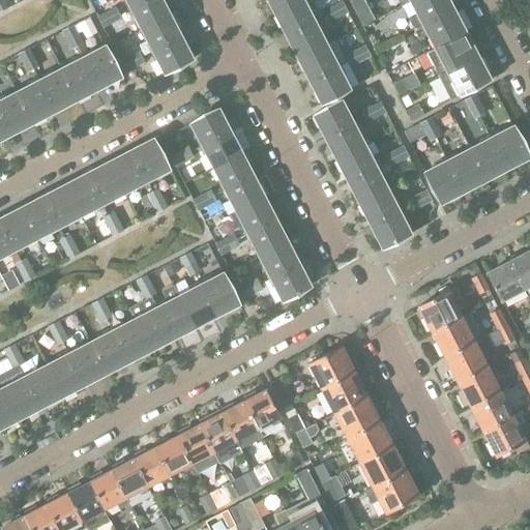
[(169,16),(160,0),(146,0),(130,8),(142,30),(169,16)]
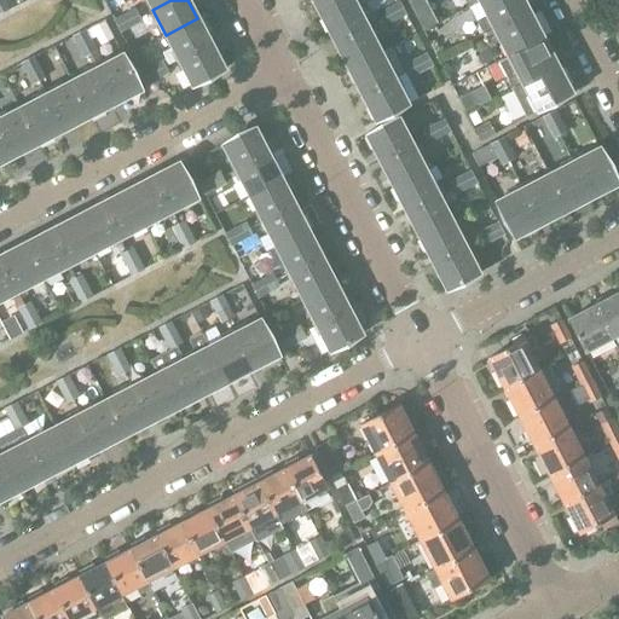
[(352,0),(312,0),(323,18),(354,3),(352,0)]
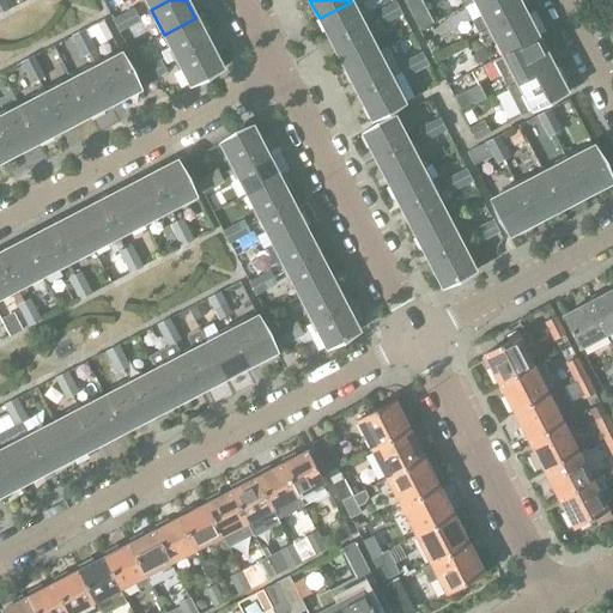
[(410,0),(405,4),(412,17),(425,10),(420,0),(410,0)]
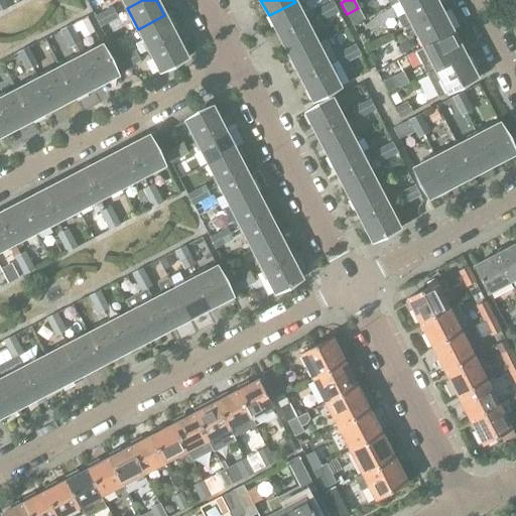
[(396,18),(401,28),(440,8),(435,0),(399,0),(399,1),(405,13),(396,18)]
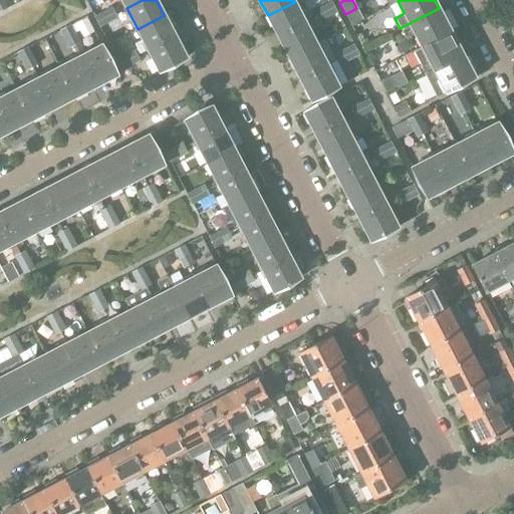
[(294,2),(268,15),(279,36),(305,23),(294,2)]
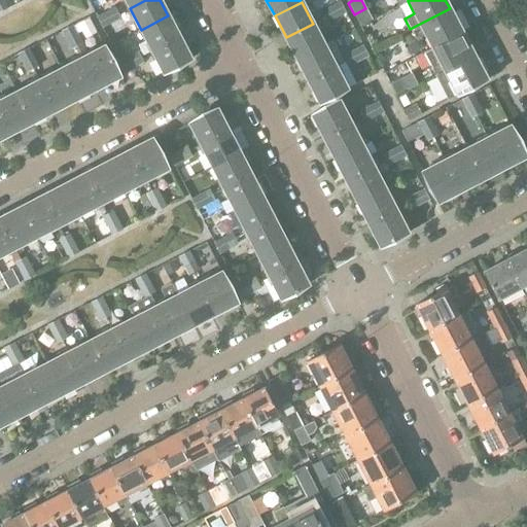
[(341,4),(331,8),(337,19),(346,13),(341,4)]
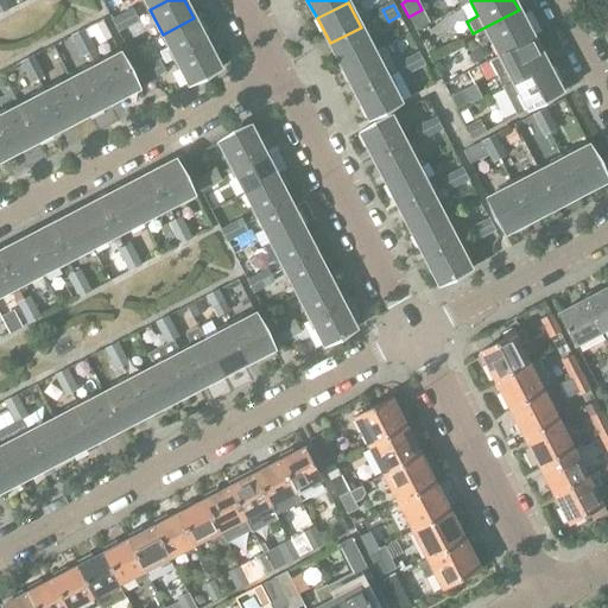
[(388,21),(382,10),(372,16),(378,26),(388,21)]
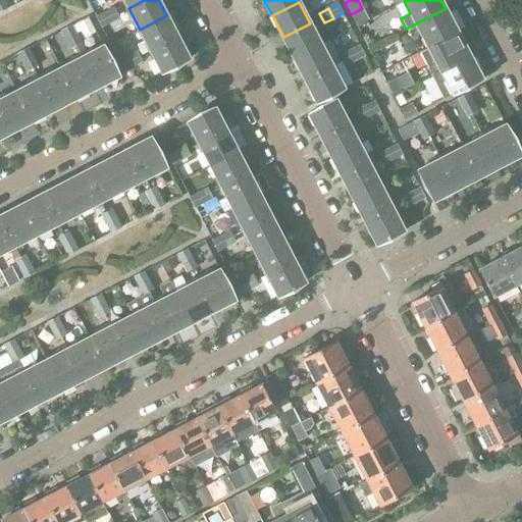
[(421,35),(428,47),(458,32),(446,8),(406,29),(412,39),(421,35)]
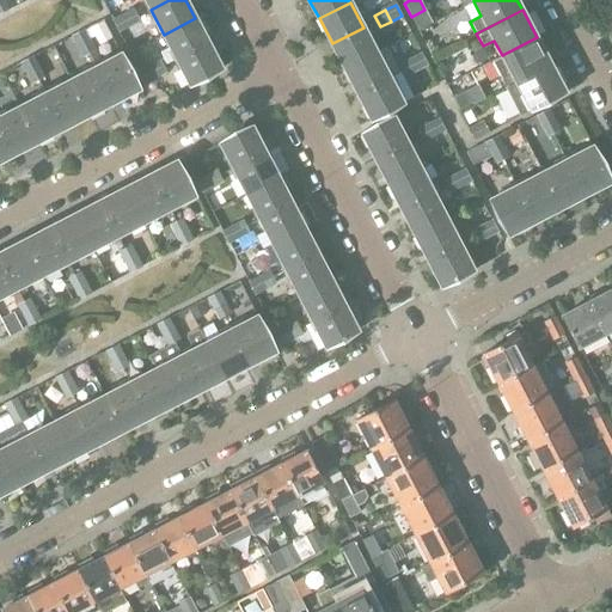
[(123,16),(129,28),(140,23),(134,11),(123,16)]
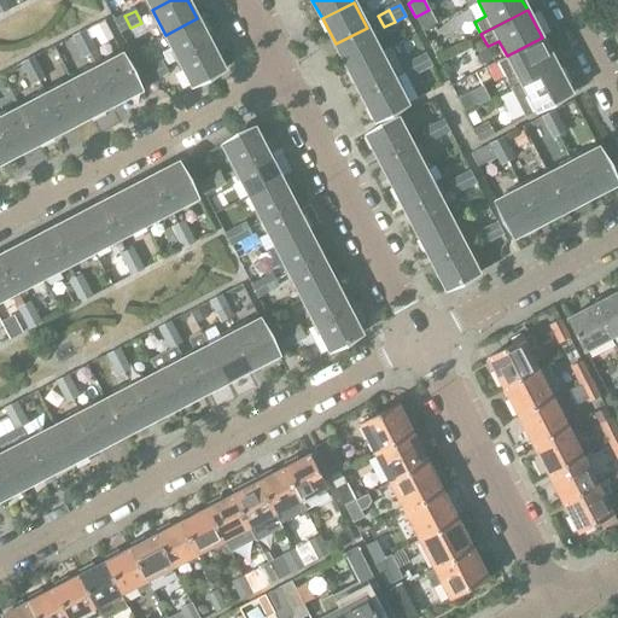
[(124,16),(114,22),(120,34),(130,28),(124,16)]
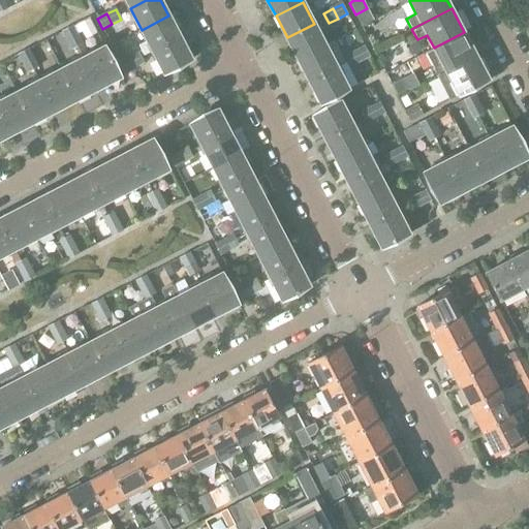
[(153,52),(180,38),(168,16),(142,30),(153,52)]
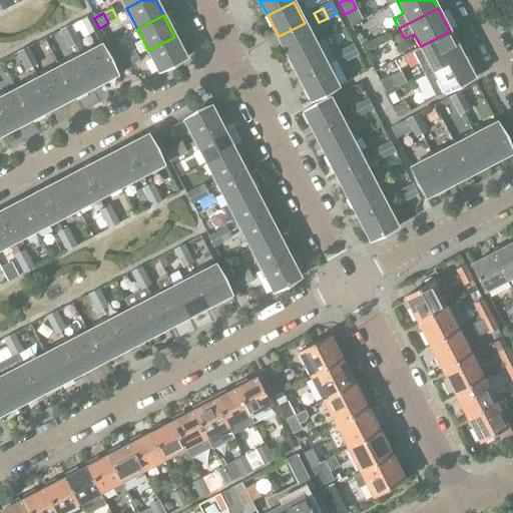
[(305,23),(279,36),(290,58),(316,45),(305,23)]
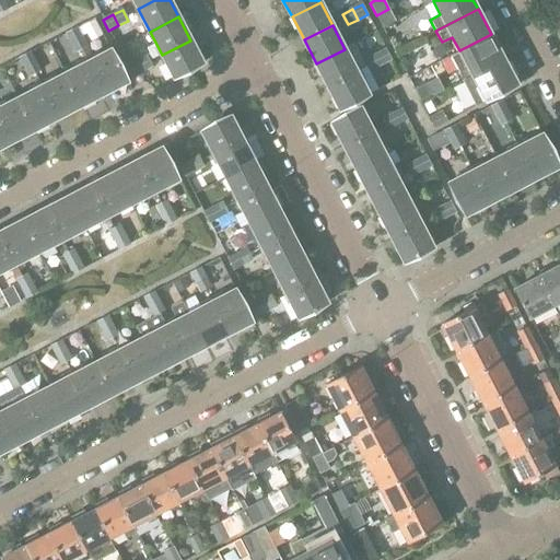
[(65,34),(69,44),(80,38),(74,28),(65,34)]
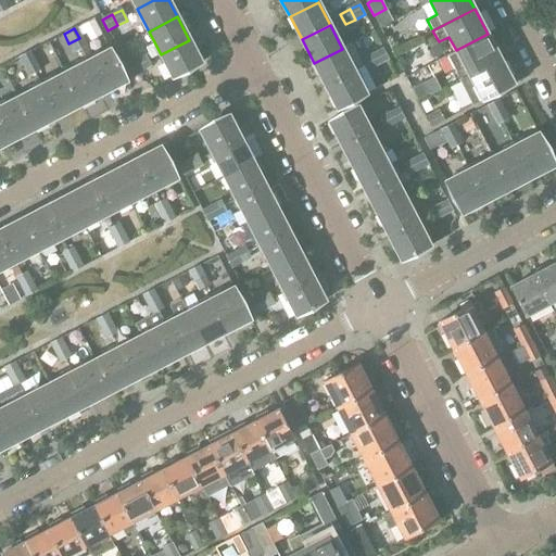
[(458,80),(500,59),(488,34),(456,50),(463,63),(452,68),(458,80)]
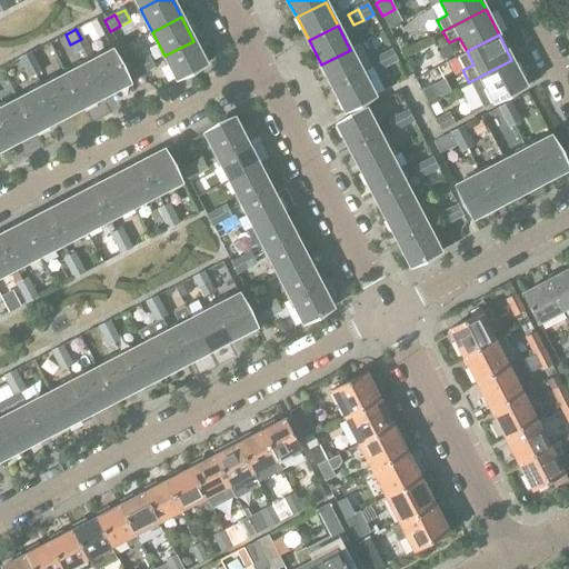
[(81,39),(70,45),(76,55),(86,49),(81,39)]
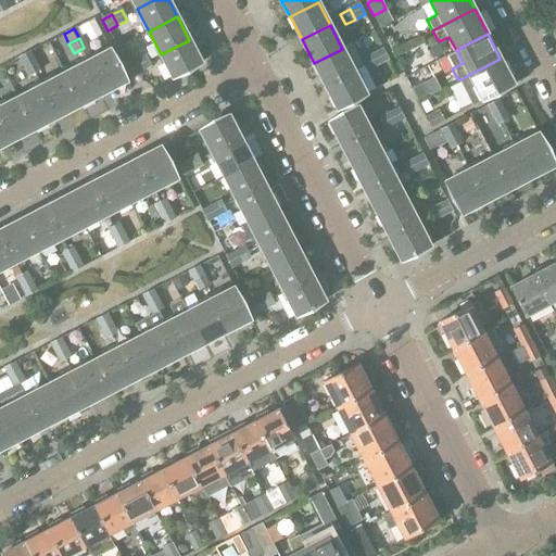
[(201,63),(189,40),(161,54),(173,77),(201,63)]
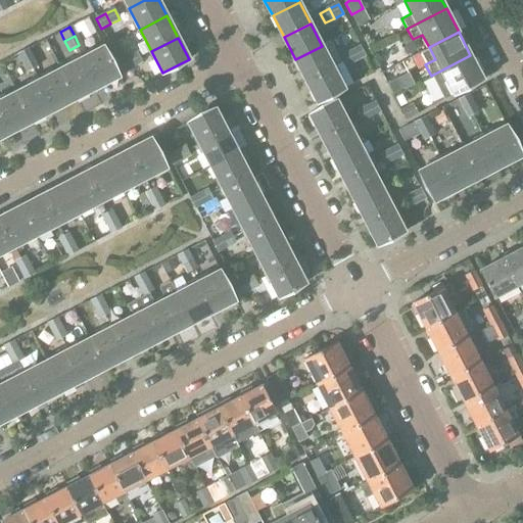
[(103,46),(81,58),(96,88),(106,83),(107,84),(119,78),(103,46)]
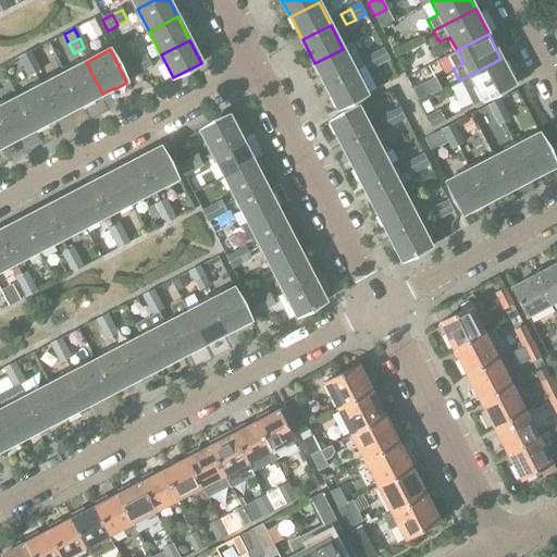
[(343,49),(314,63),(326,87),(356,73),(343,49)]
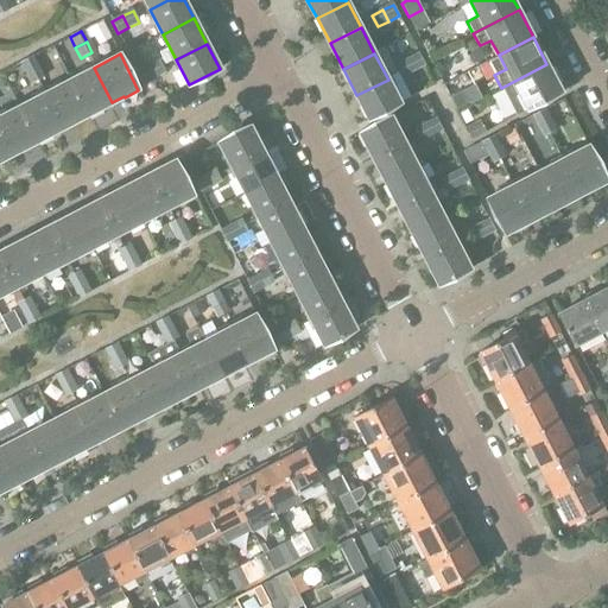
[(419,56),(409,61),(415,73),(424,67),(419,56)]
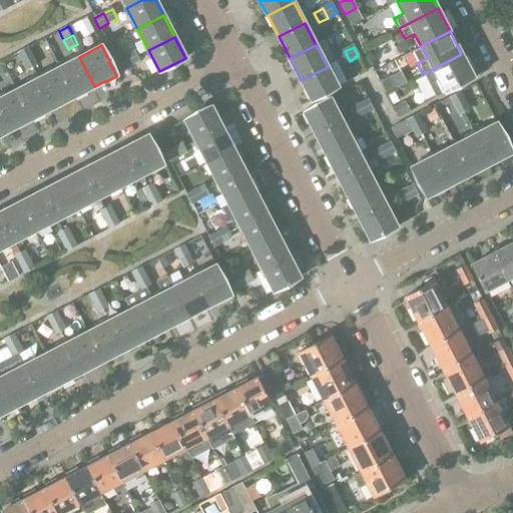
[(16,53),(20,62),(30,57),(26,48),(16,53)]
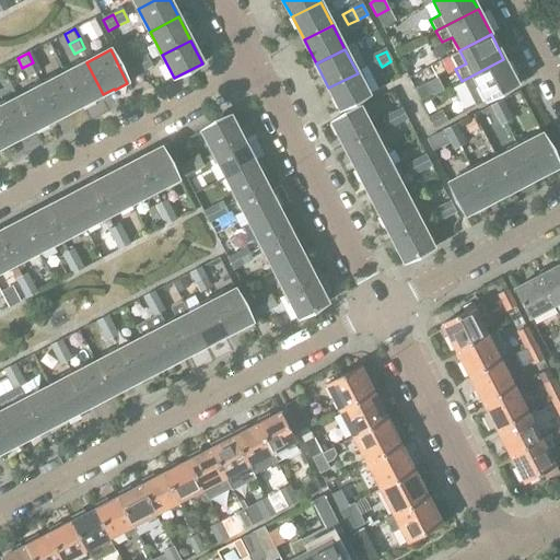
[(372,71),(382,67),(376,56),(366,61),(372,71)]
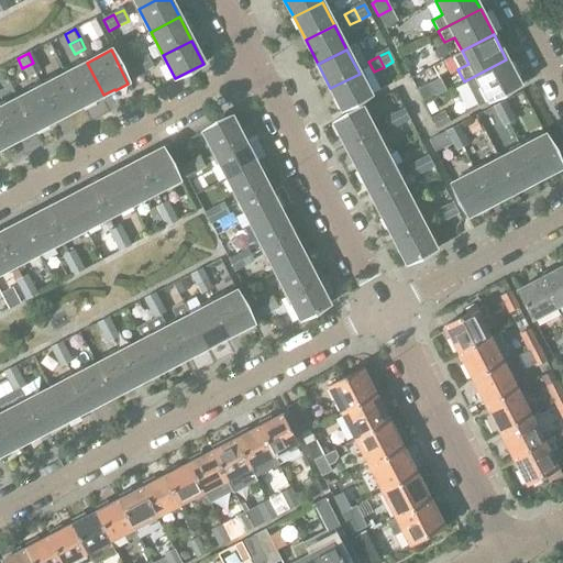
[(138,62),(142,73),(152,67),(147,57),(138,62)]
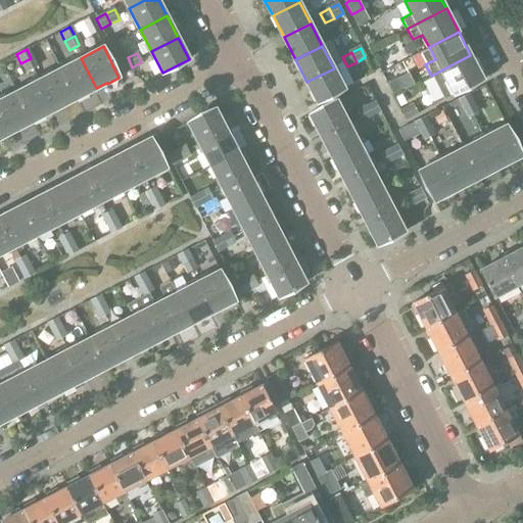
[(443,99),(454,94),(483,79),(470,55),(431,76),(443,99)]
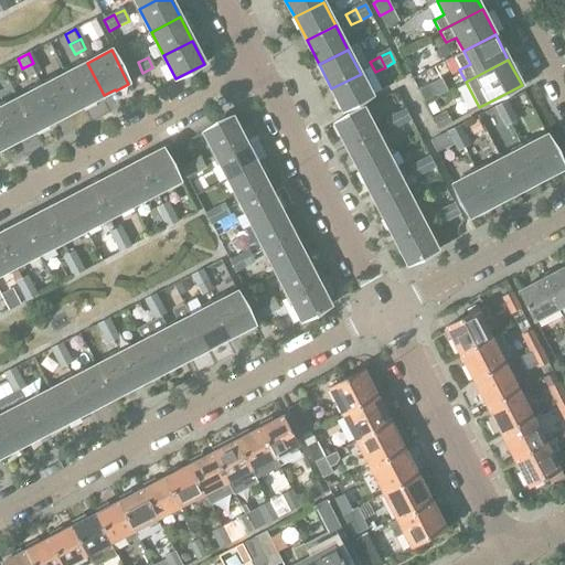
[(138,62),(128,67),(132,77),(142,73),(138,62)]
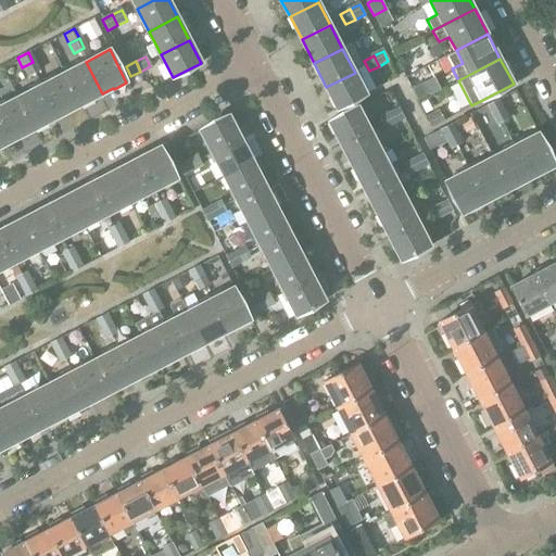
[(33,62),(22,67),(27,77),(38,72),(33,62)]
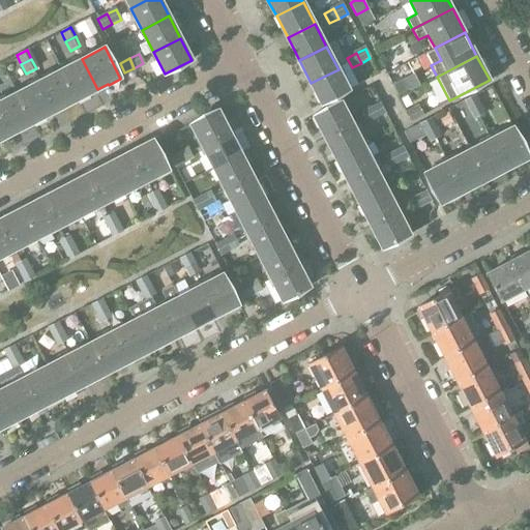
[(82,59),(60,70),(76,101),(88,95),(87,94),(97,89),(82,59)]
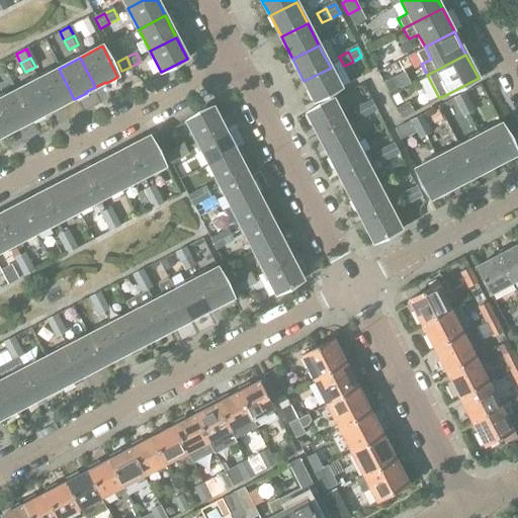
[(331,68),(304,81),(315,102),(341,88),(331,68)]
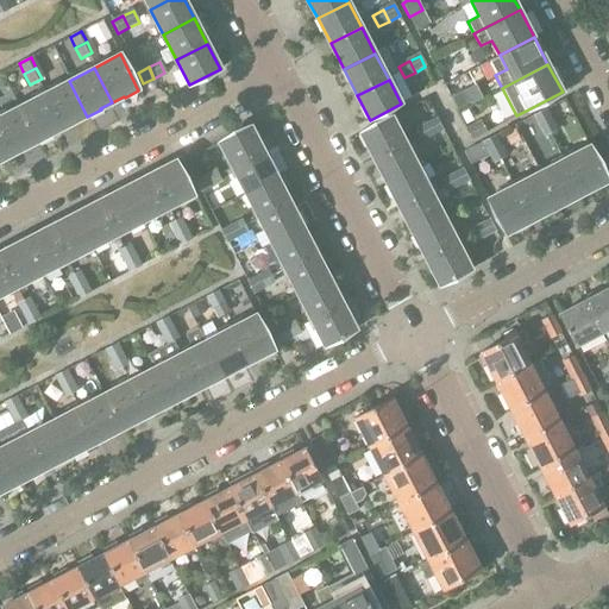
[(69,81),(43,94),(61,129),(73,121),(73,123),(87,117),(69,81)]
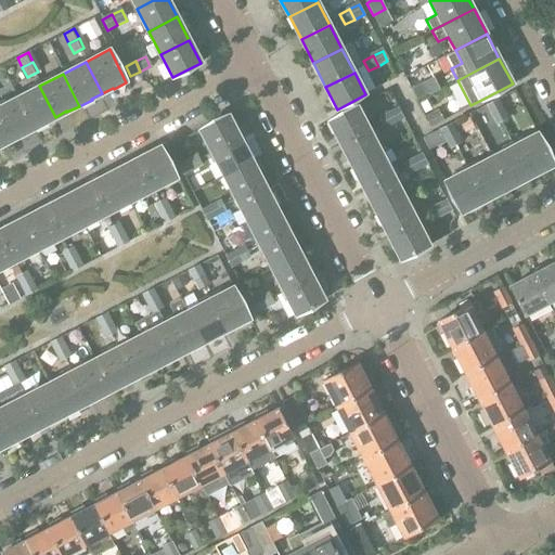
[(411,88),(417,99),(428,93),(423,82),(411,88)]
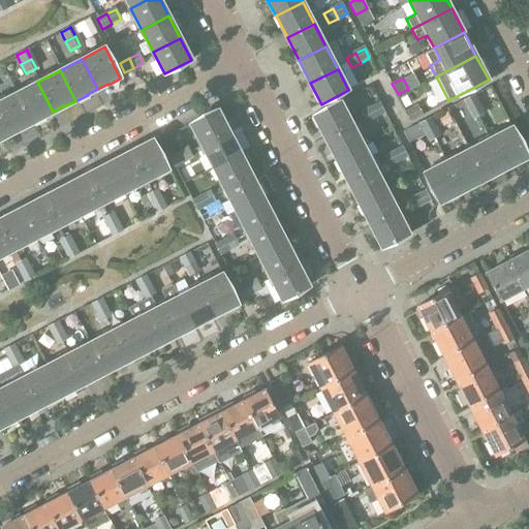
[(16,93),(31,124),(43,118),(43,116),(53,112),(37,82),(16,93)]
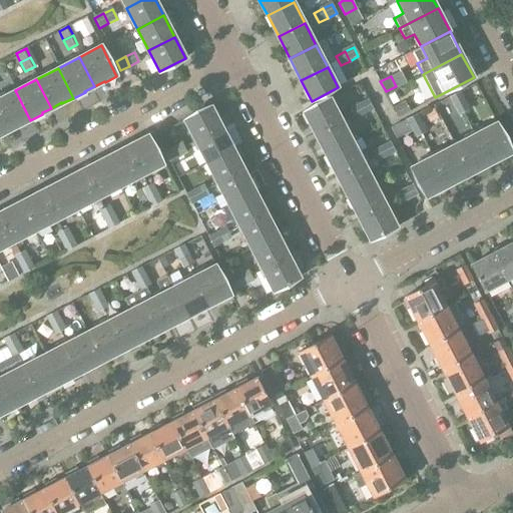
[(15,90),(0,97),(0,114),(8,130),(18,124),(19,126),(30,120),(15,90)]
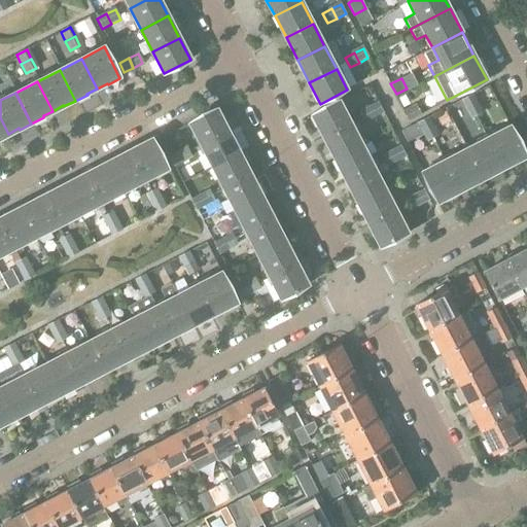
[(461,100),(465,109),(476,104),(471,95),(461,100)]
